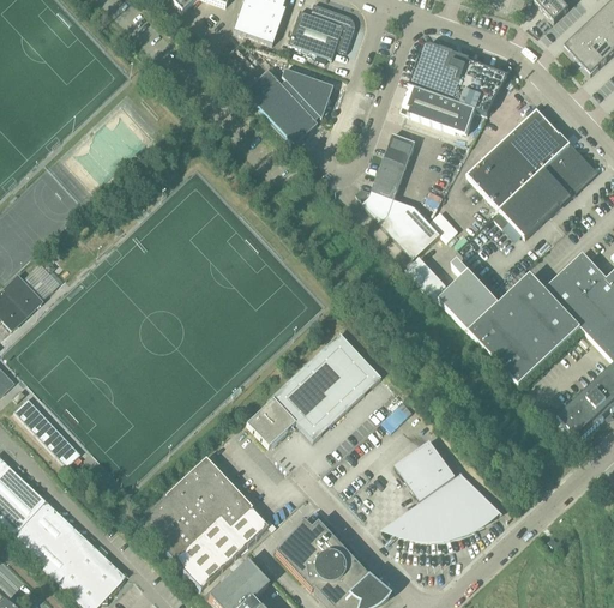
[(224,4),(226,0),(172,0),(181,10),(192,0),(215,0),(224,4)]
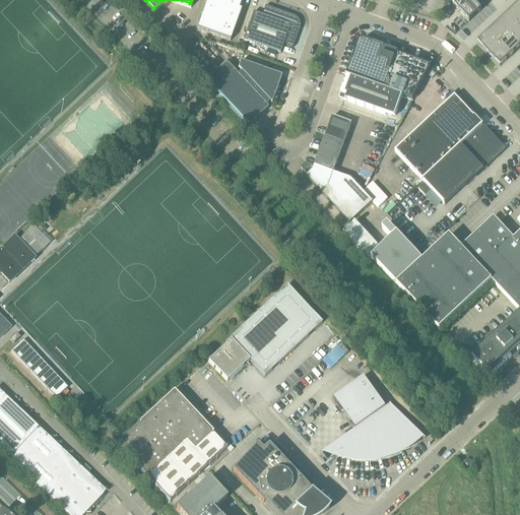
[(239,5),(240,0),(205,0),(197,24),(230,37),(241,6),(239,5)]
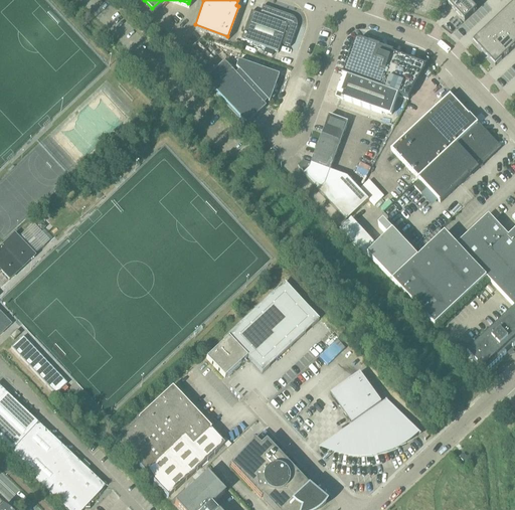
[(449,0),(465,17),(476,6),(477,5),(472,0),(449,0)]
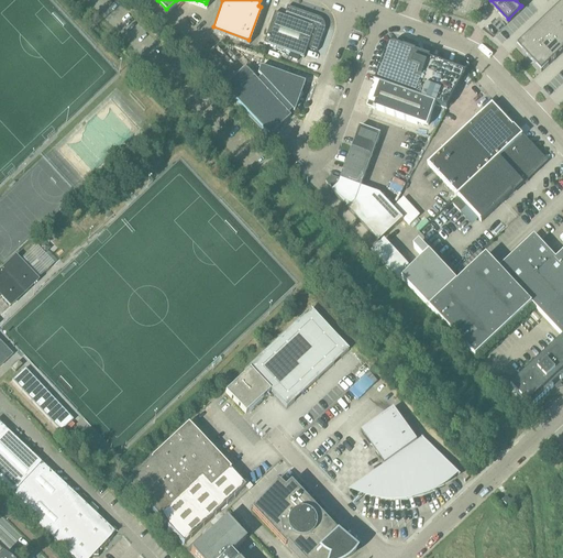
[(324,26),(324,23),(324,21),(323,18),(322,15),(320,14),(318,12),(287,1),(284,11),(274,8),(263,39),(289,48),(298,52),(304,53),(307,43),(317,47),(324,26)]
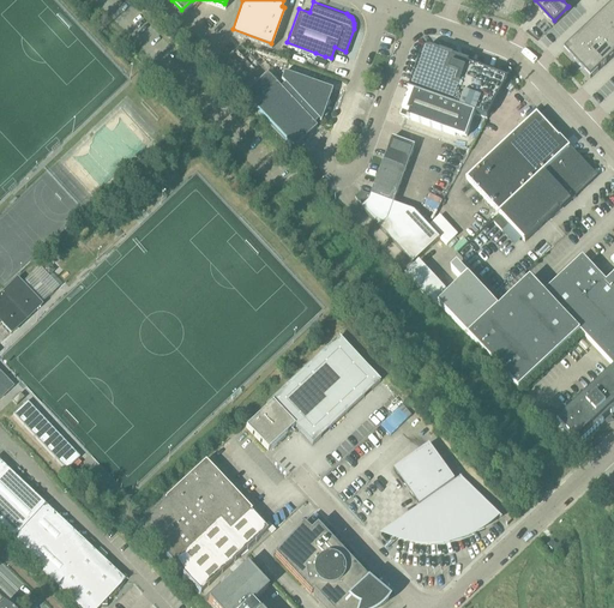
[(612,26),(613,24),(613,7),(609,4),(599,13),(612,26)]
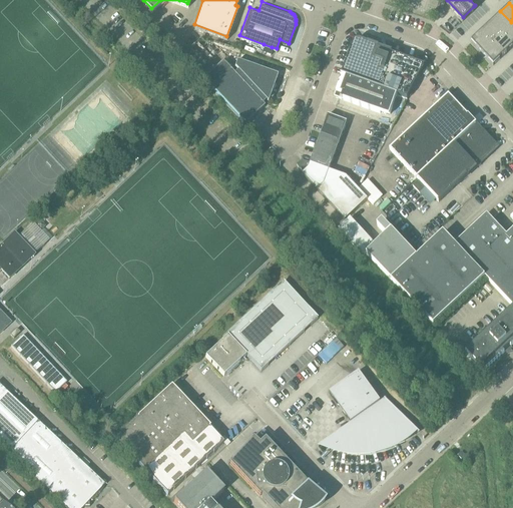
[(512,41),(512,24),(511,22),(500,11),(491,19),(502,31),(512,41)]
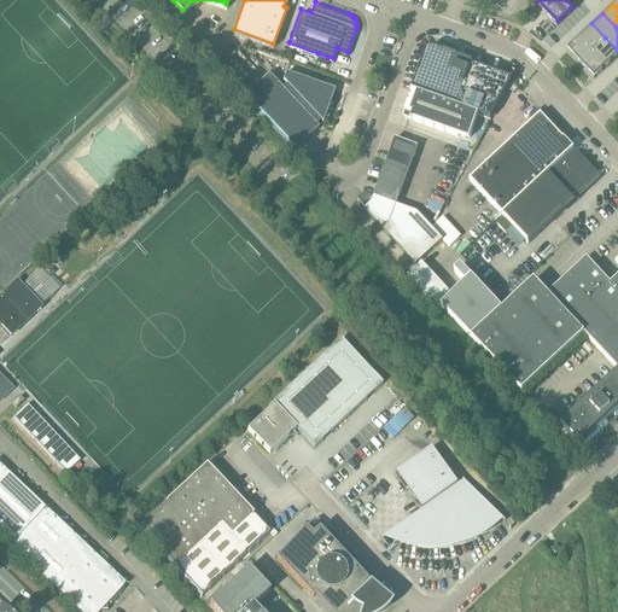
[(582,33),(595,47),(605,38),(592,23),(582,33)]
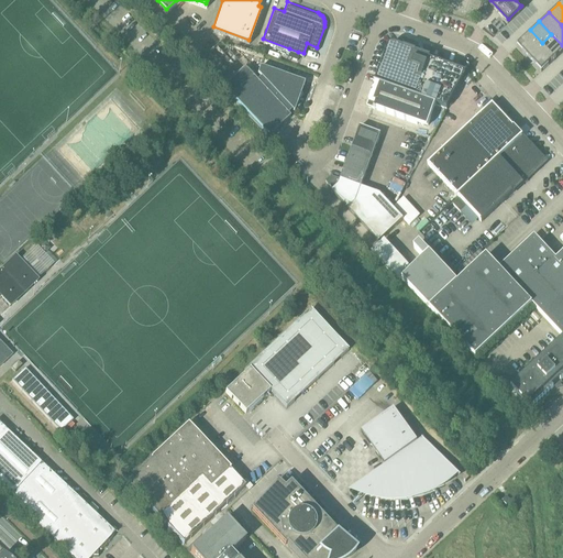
[(517,42),(529,54),(542,43),(530,30),(517,42)]
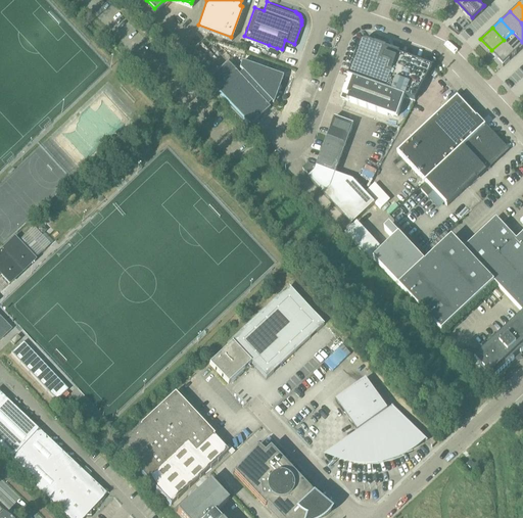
[(515,51),(522,43),(522,42),(512,32),(504,40),(515,51)]
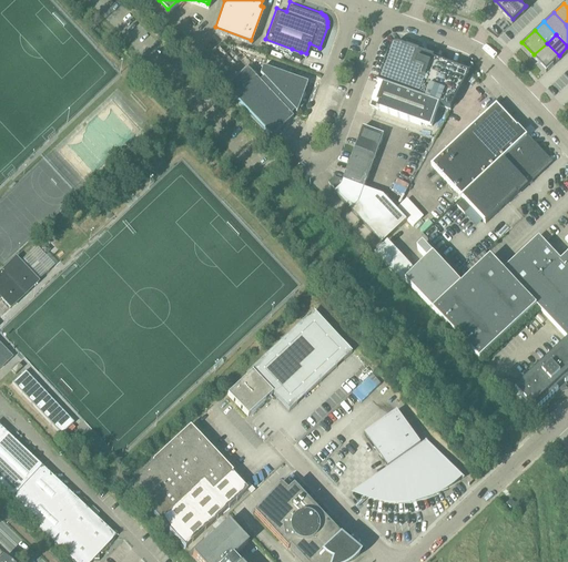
[(269,43),(259,40),(256,48),(266,51),(269,43)]
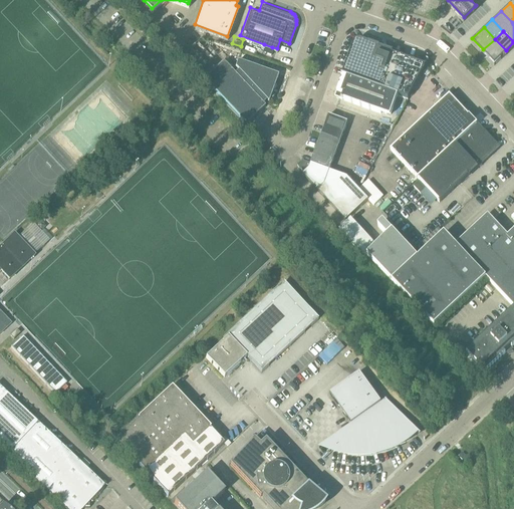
[(342,71),(398,91),(402,92),(408,94),(426,62),(393,50),(393,47),(360,36),(358,36),(355,37),(353,39),(353,40),(352,43),(342,71)]
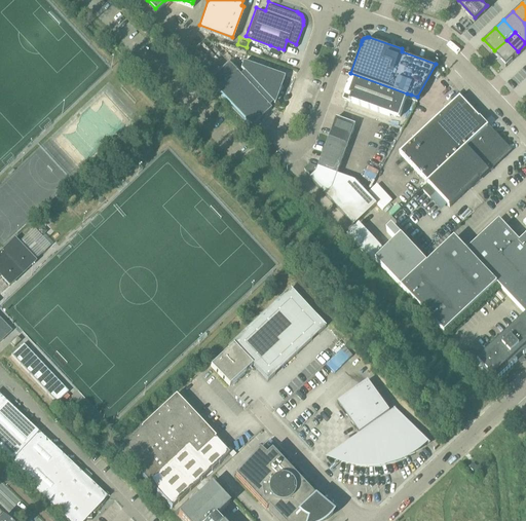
[(505,63),(518,51),(506,40),(494,50),(505,63)]
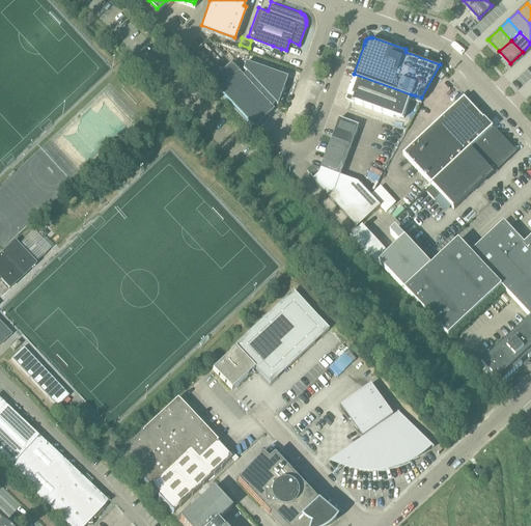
[(280,93),(287,74),(245,58),(243,65),(246,68),(242,73),(230,60),(212,79),(254,125),(273,106),(271,104),(276,99),(278,95),(278,92),(280,93)]
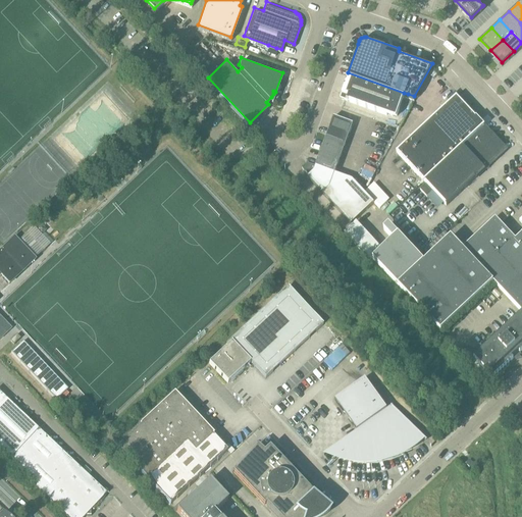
[(397,112),(404,93),(348,72),(342,90),(346,91),(344,96),(386,111),(387,108),(397,112)]
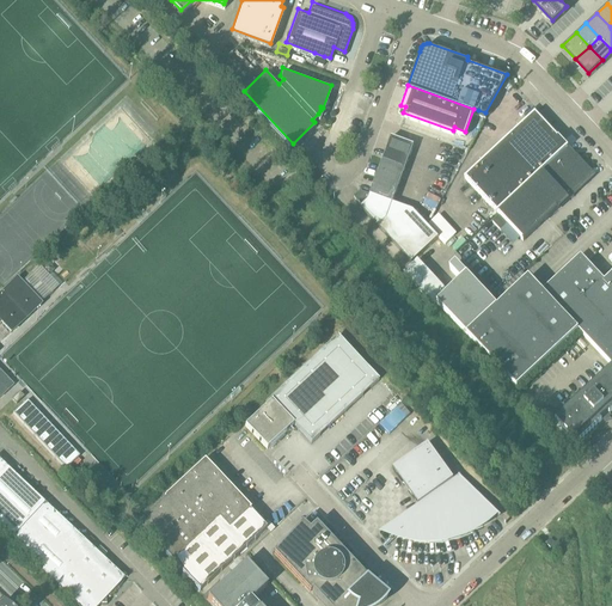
[(497,208),(568,142),(534,105),(526,112),(528,114),(465,173),(497,208)]
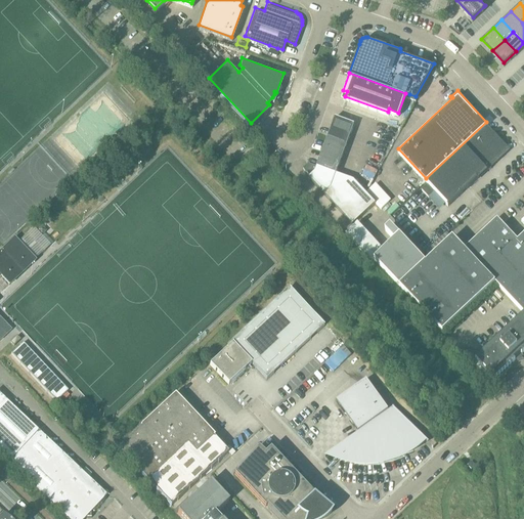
[(328,132),(347,140),(354,120),(335,113),(328,132)]
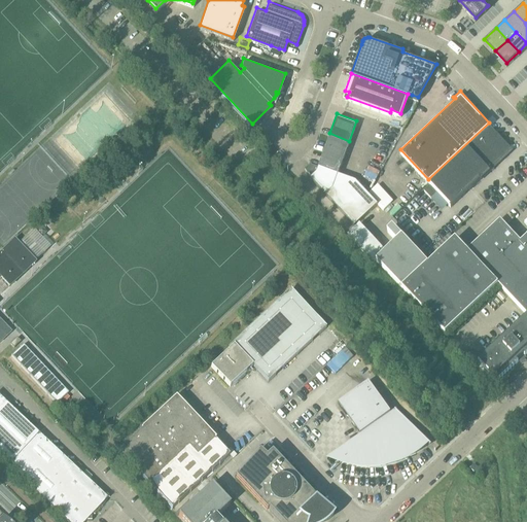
[(489,123),(428,179),(430,181),(424,187),(431,195),(437,189),(451,203),(481,175),(490,166),(492,166),(494,165),(494,163),(512,146),(489,123)]
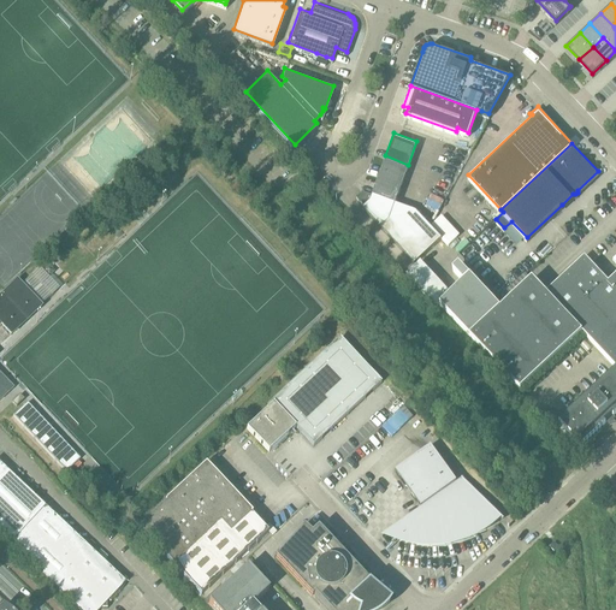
[(372,191),(395,200),(408,165),(385,155),(372,191)]
